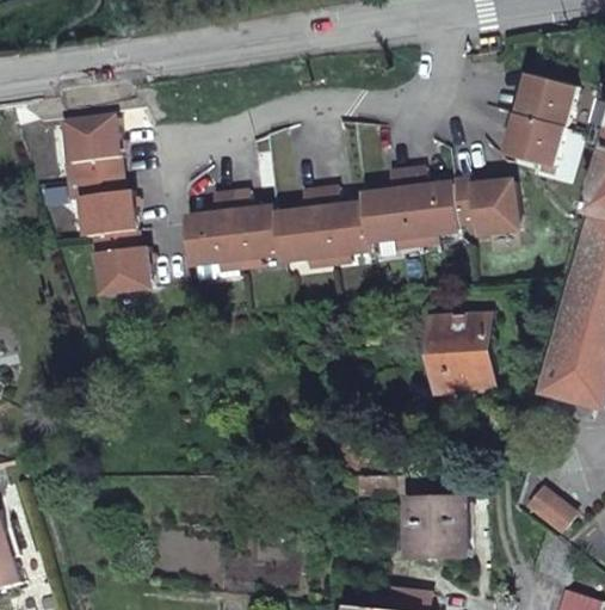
[(532,74),(522,116),(565,127),(575,86),(532,74)]
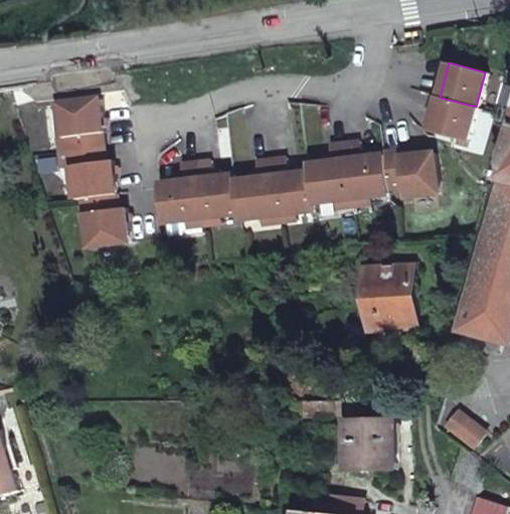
[(440,98),(431,132),(467,141),(476,107),(440,98)]
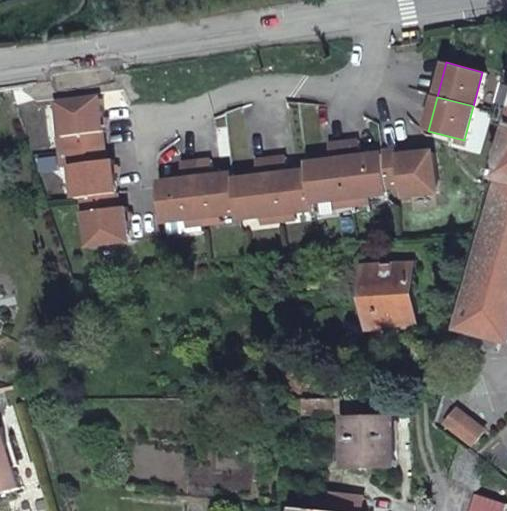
[(96,99),(56,105),(60,138),(63,138),(68,137),(70,152),(101,147),(99,133),(101,133),(96,99)]
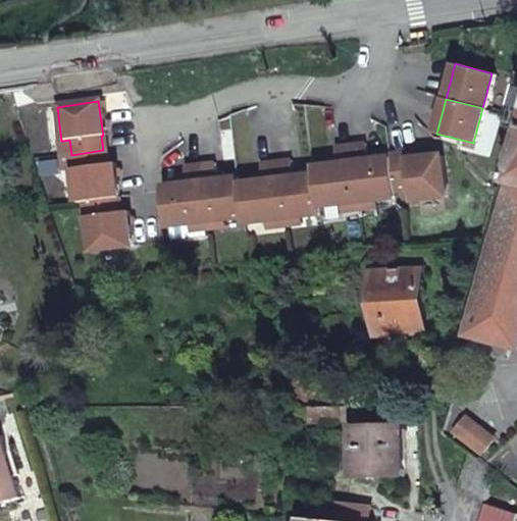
[(363,143),(349,145),(357,202),(373,200),(395,197),(395,195),(393,186),(389,157),(366,160),(363,143)]
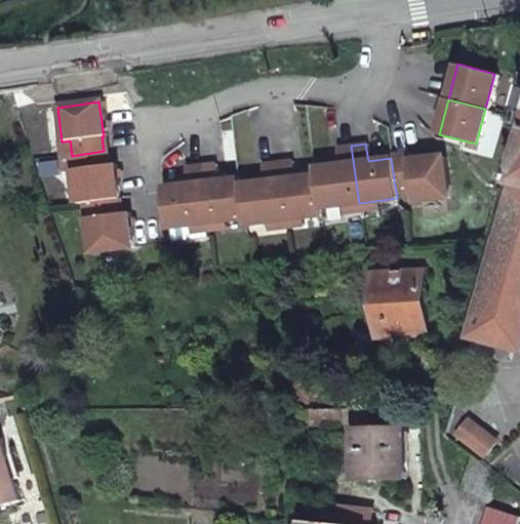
[(315,168),(316,175),(320,208),(342,205),(359,203),(351,146),(335,148),(338,165),(315,168)]
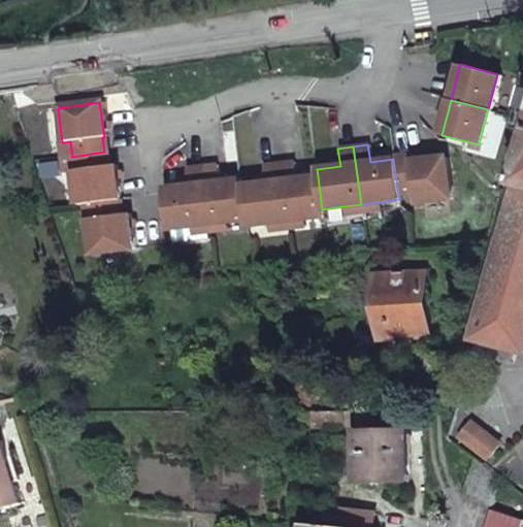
[(87,204),(119,200),(113,166),(106,167),(104,152),(72,157),(74,171),(72,171),(76,206),(82,205),(87,204)]
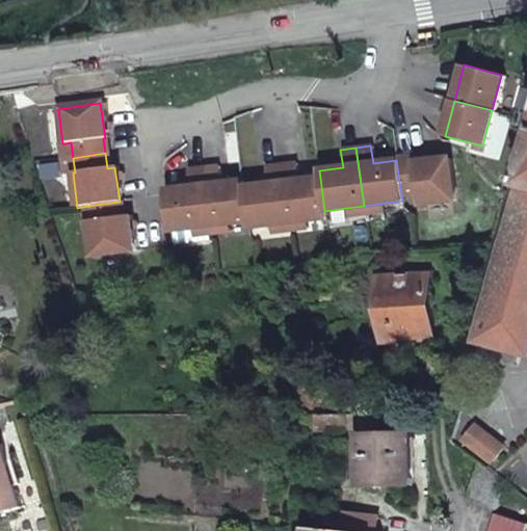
[(396,158),(396,160),(400,189),(416,187),(417,196),(418,205),(452,200),(447,158),(414,162),(413,156),(396,158)]
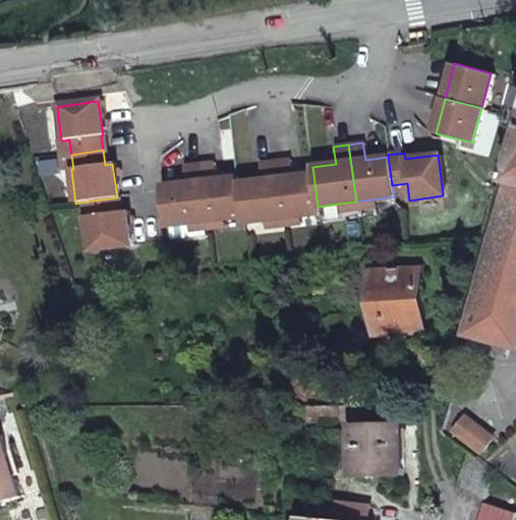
[(515,156),(468,333),(515,345),(515,156)]
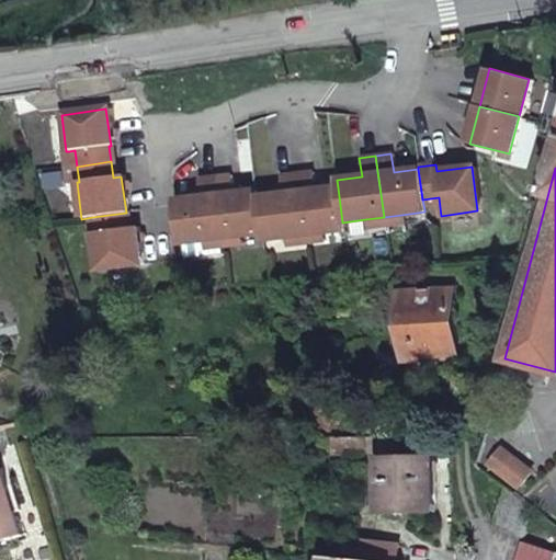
[(310,172),(294,174),(303,236),(320,232),(343,230),(342,223),(338,187),(313,191),(310,172)]
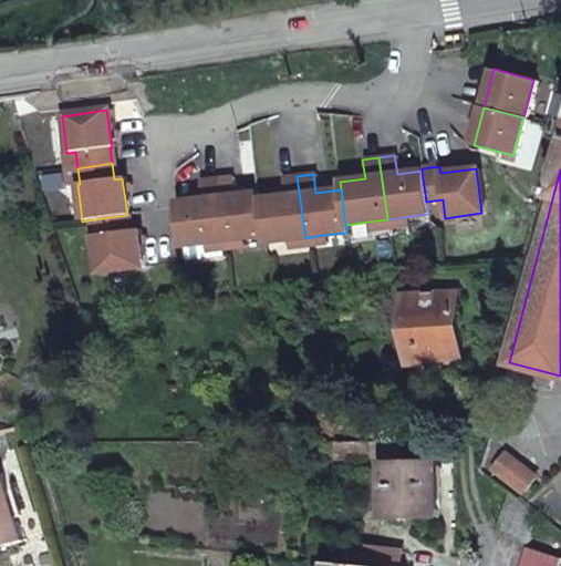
[(282,197),(257,201),(262,236),(263,244),(287,240),(305,238),(297,176),(280,178),(282,197)]
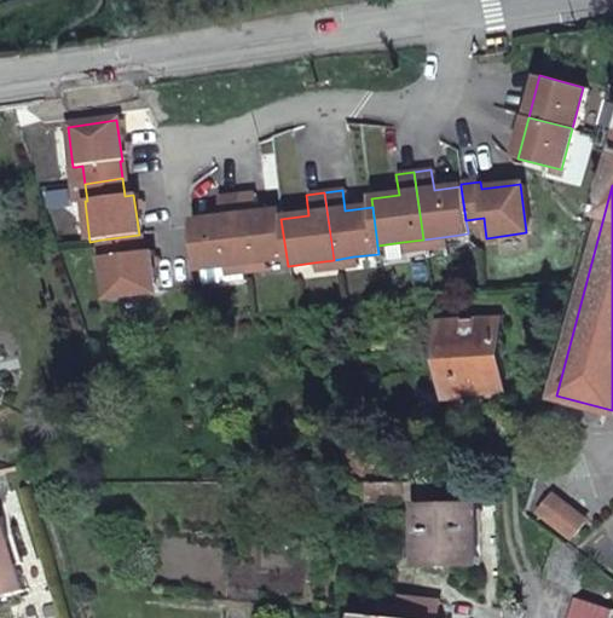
[(249,195),(232,196),(242,264),(261,261),(287,258),(281,219),(281,211),(253,214),(249,195)]
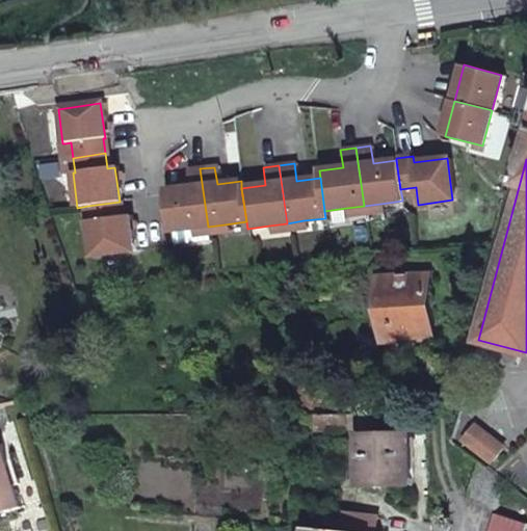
[(186,188),(162,191),(168,232),(190,229),(208,227),(200,168),(184,171),(186,188)]
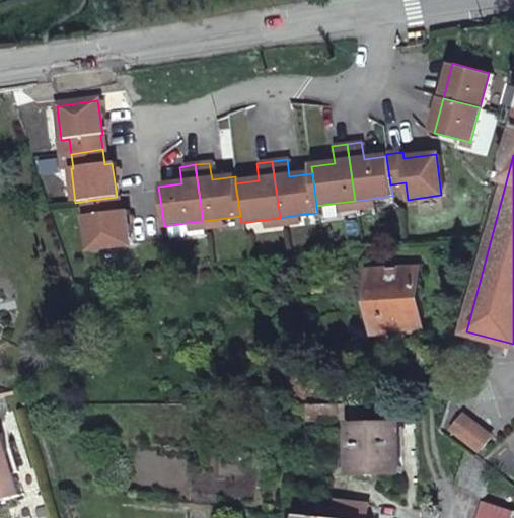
[(390,185),(392,194),(407,192),(406,182),(390,185)]
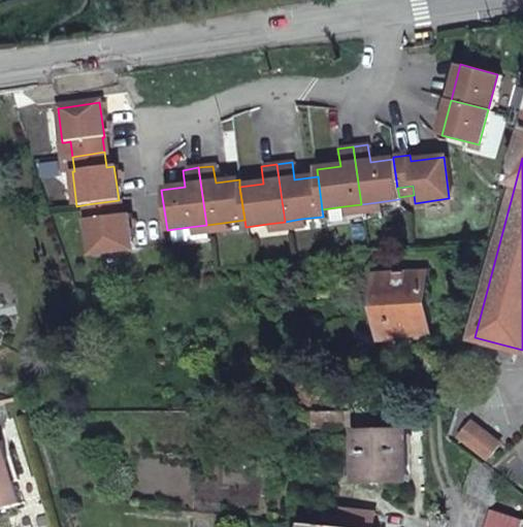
[(121,216),(119,200),(87,204),(89,221),(87,221),(91,255),(132,250),(127,215),(121,216)]
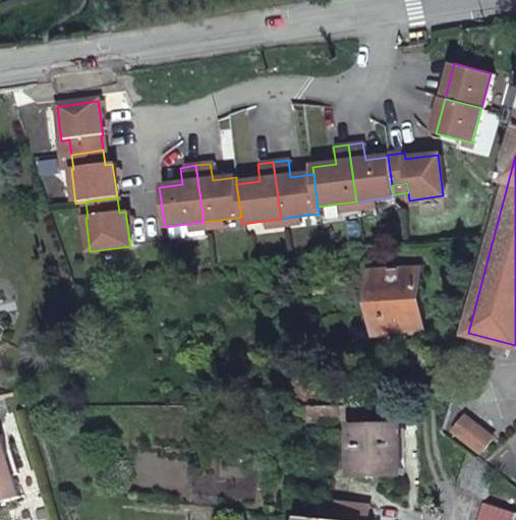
[(374,207),(373,199),(356,201),(357,209),(374,207)]
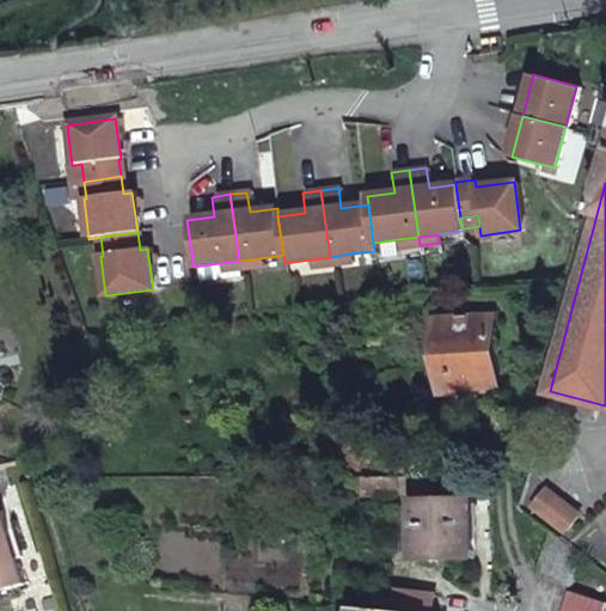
[(420,245),(418,237),(398,239),(399,248),(420,245)]
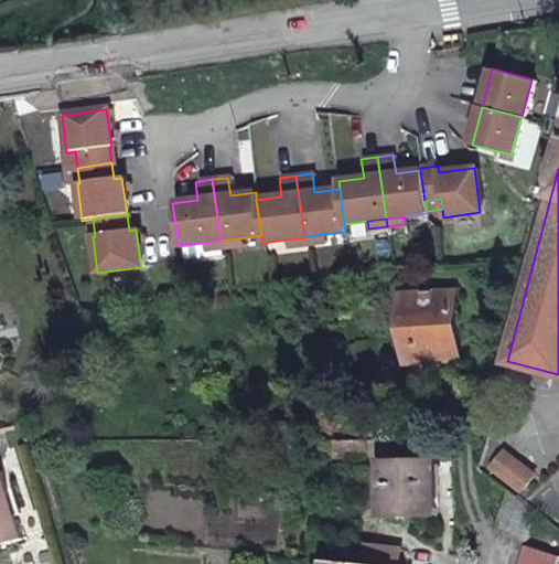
[(323,242),(322,234),(304,237),(304,245),(323,242)]
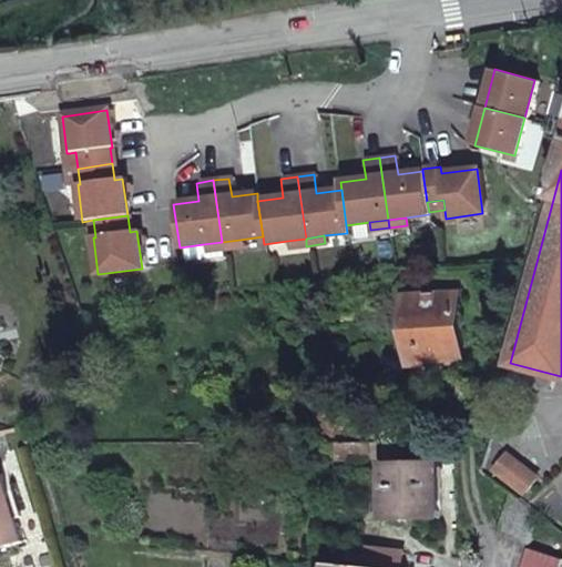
[(306,239),(287,241),(288,249),(306,246),(306,239)]
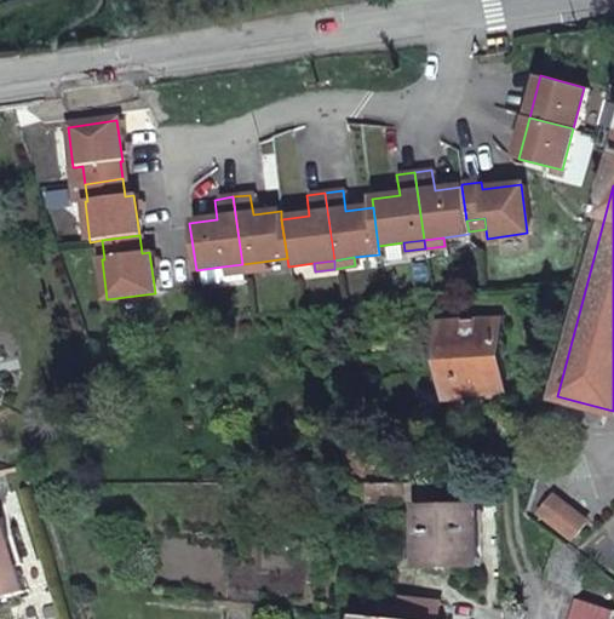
[(262,262),(242,264),(244,273),(263,270),(262,262)]
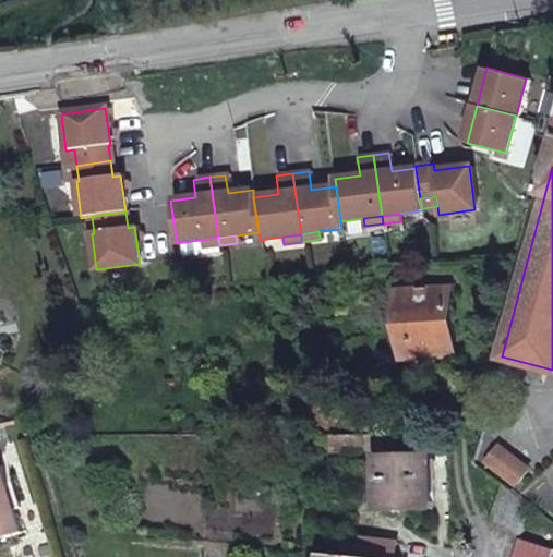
[(219,245),(218,238),(200,240),(201,247),(219,245)]
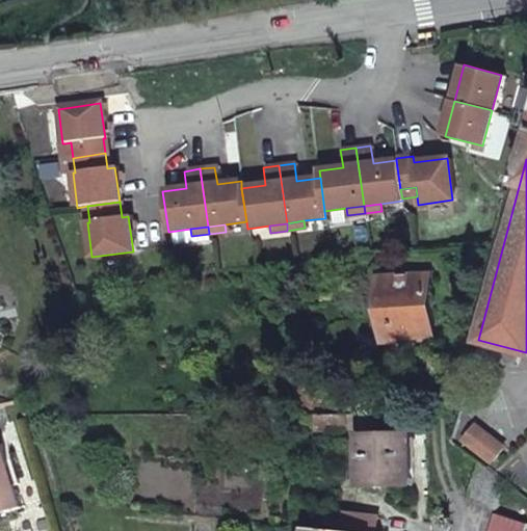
[(426,275),(378,280),(384,343),(431,339),(426,275)]
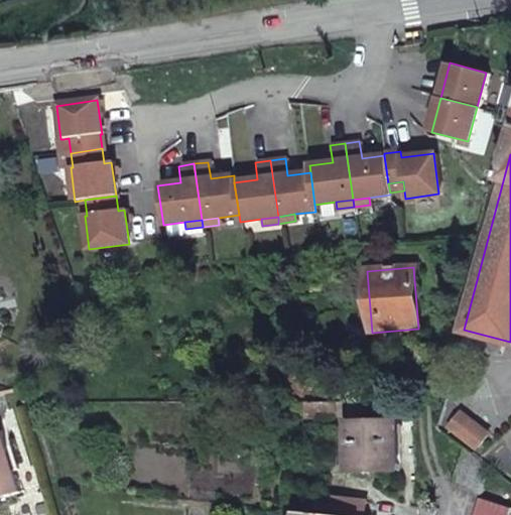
[(322,400),(298,400),(298,415),(322,415),(322,400)]
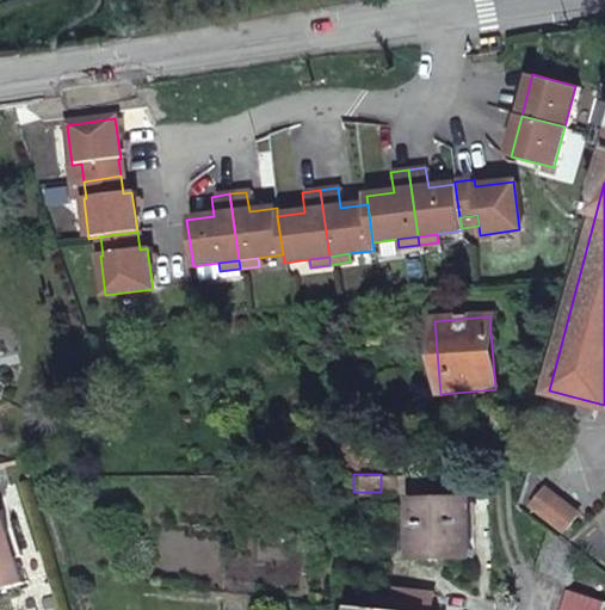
[(464,494),(408,499),(414,558),(469,552),(464,494)]
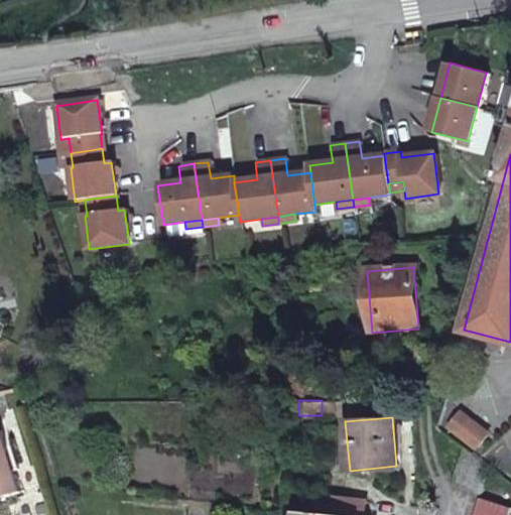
[(475,449),(479,437),(465,431),(460,443),(475,449)]
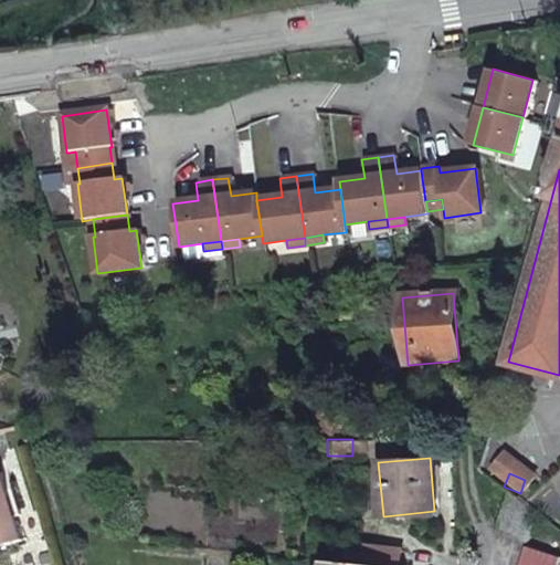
[(0,536),(17,531),(0,478),(0,536)]
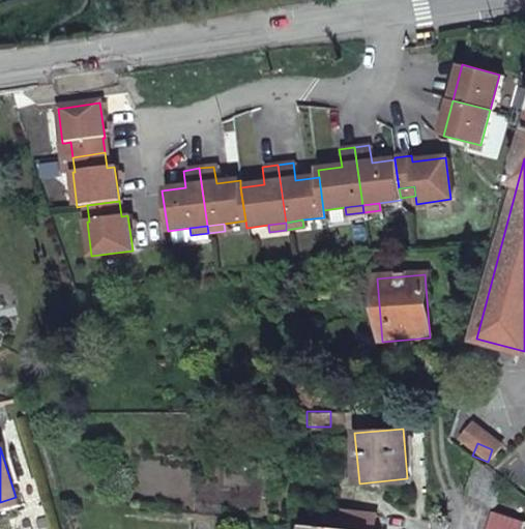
[(500,479),(473,457),(462,495),(492,506),(500,479)]
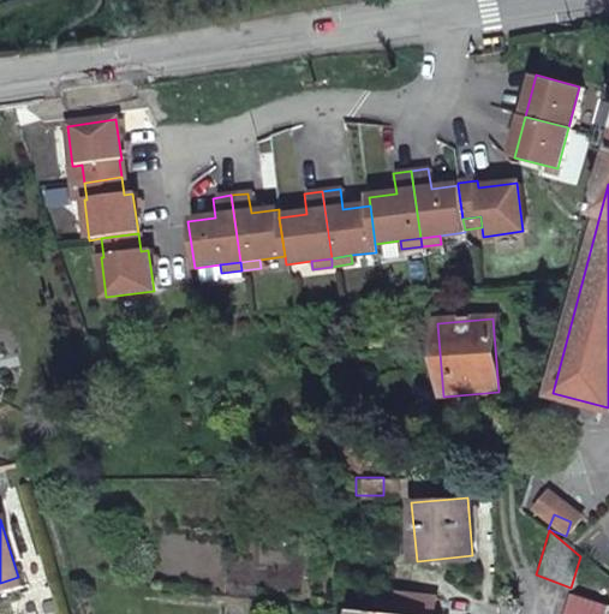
[(399,592),(396,613),(433,613),(435,597),(399,592)]
